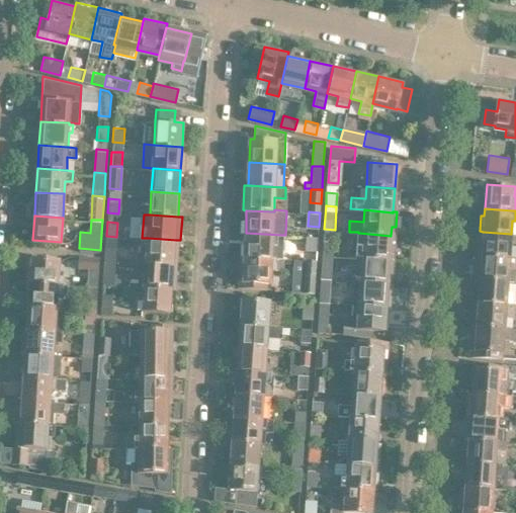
[(324,229),(322,254),(333,255),(334,243),(335,230),(324,229)]
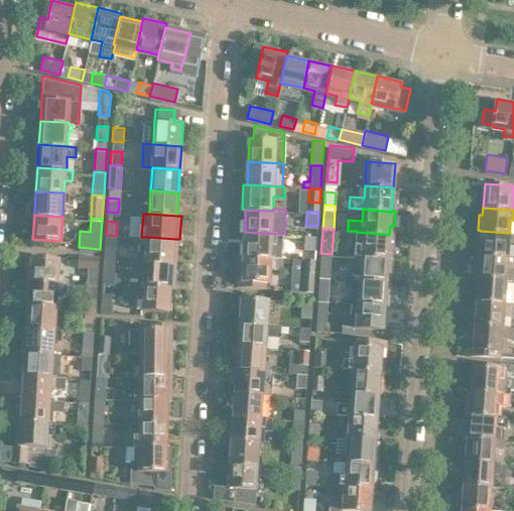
[(476,254),(479,254),(508,256),(509,240),(512,241),(513,233),(509,233),(481,231),(481,238),(477,238),(476,254)]
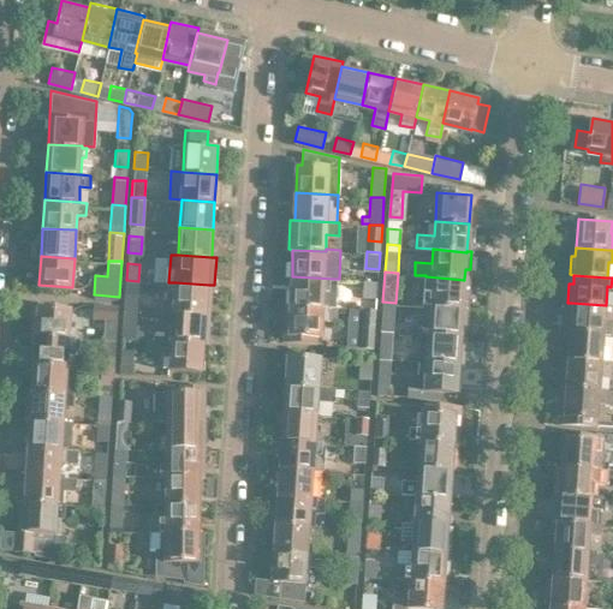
[(292,276),(291,304),(323,305),(323,304),(333,305),(334,279),(292,276)]
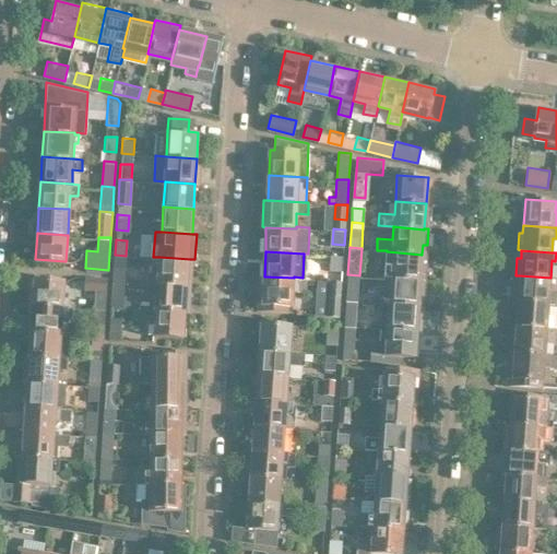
[(387,251),(384,277),(390,277),(390,278),(421,280),(421,279),(421,271),(425,271),(427,255),(422,254),(422,255),(387,251)]
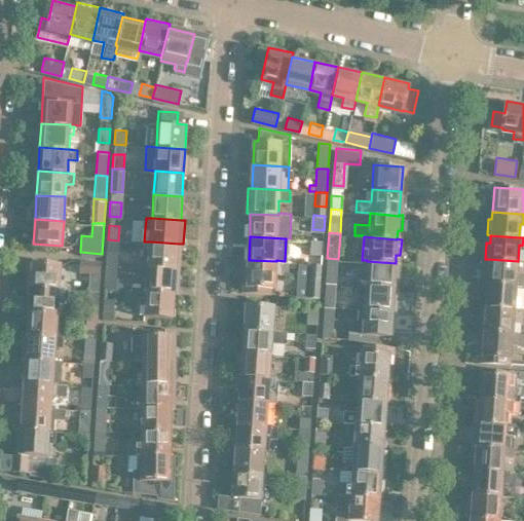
[(323,253),(323,238),(311,238),(310,252),(323,253)]
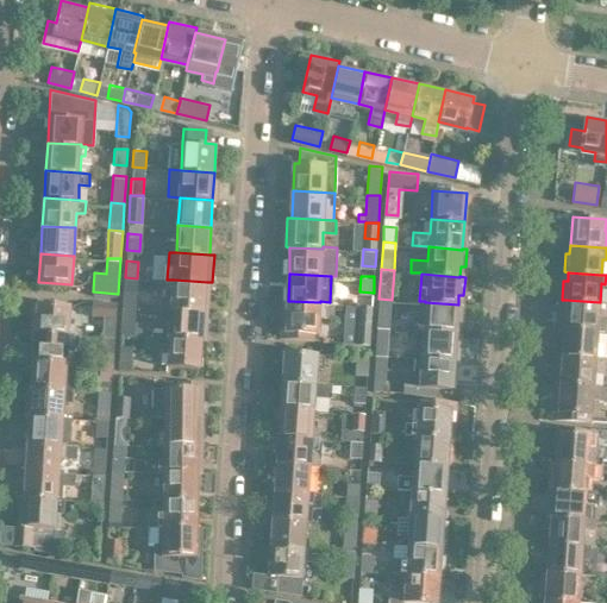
[(210,309),(211,282),(207,282),(174,280),(173,308),(210,309)]
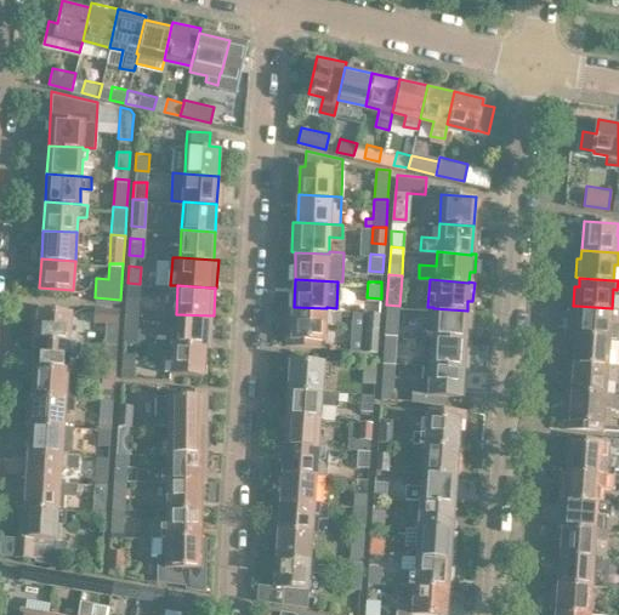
[(126,294),(125,311),(138,312),(140,295),(126,294)]
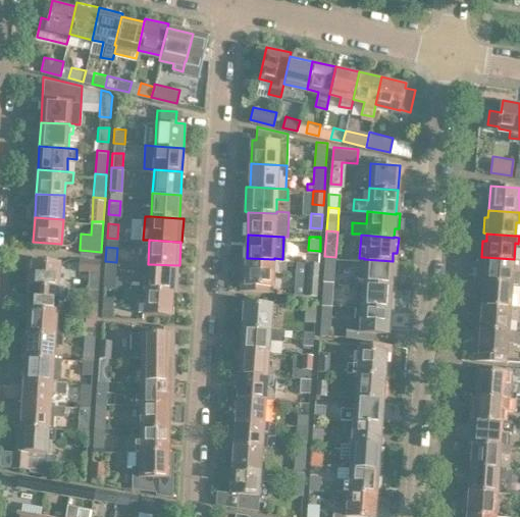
[(333,280),(335,257),(324,256),(323,279),(333,280)]
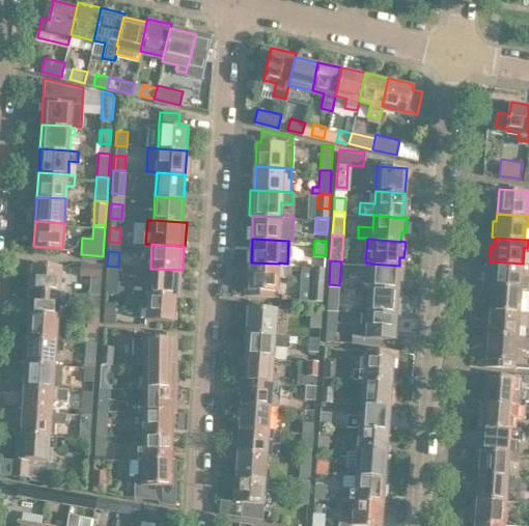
[(101,283),(102,263),(80,261),(79,273),(90,274),(89,282),(101,283)]
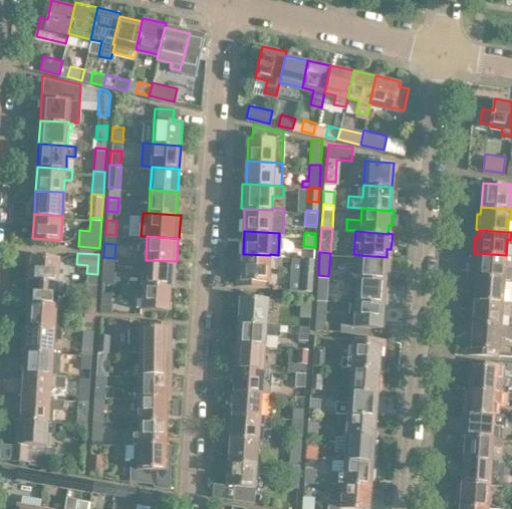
[(511,255),(509,255),(506,255),(477,253),(477,260),(473,260),(472,276),(476,276),(508,278),(511,279),(511,255)]
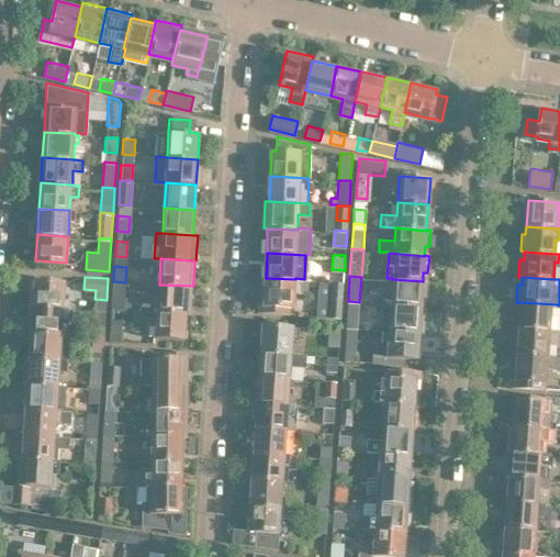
[(295,279),(266,278),(260,278),(259,311),(294,312),(294,292),(304,292),(304,279),(295,278),(295,279)]
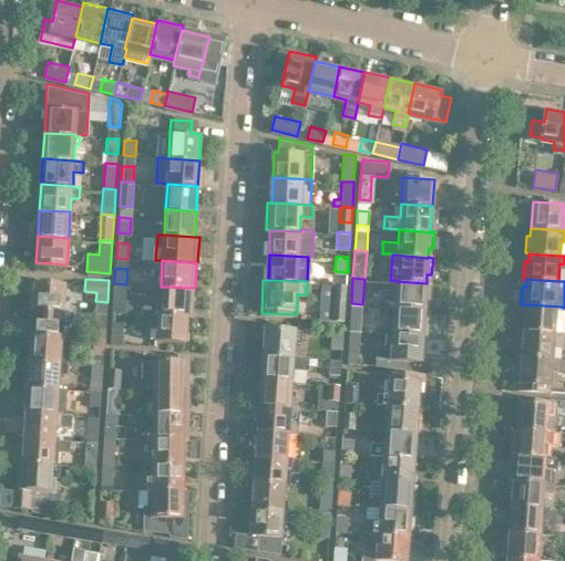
[(427,283),(396,281),(394,295),(386,294),(384,304),(389,305),(389,307),(424,309),(425,300),(430,300),(431,283),(427,282),(427,283)]
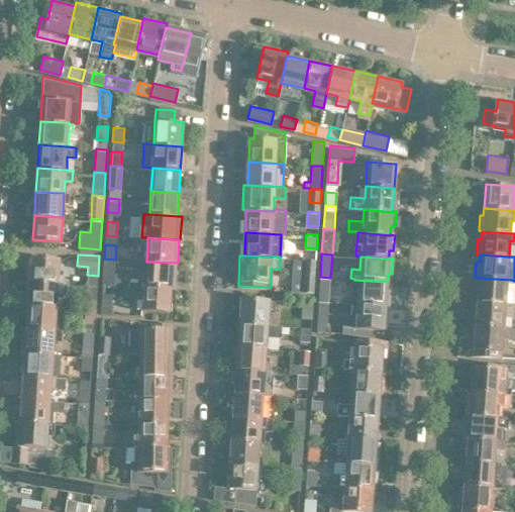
[(28,258),(27,280),(27,282),(58,284),(58,282),(60,260),(28,258)]
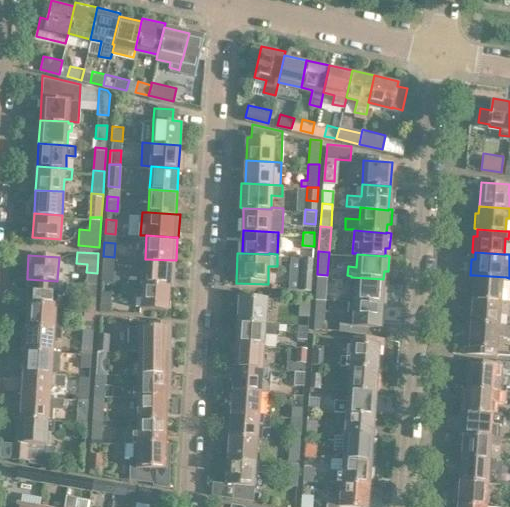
[(114,257),(103,256),(101,279),(112,280),(114,257)]
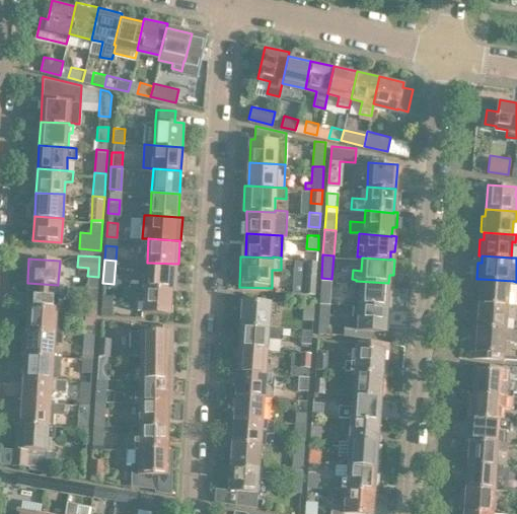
[(316,274),(316,261),(304,260),(303,273),(316,274)]
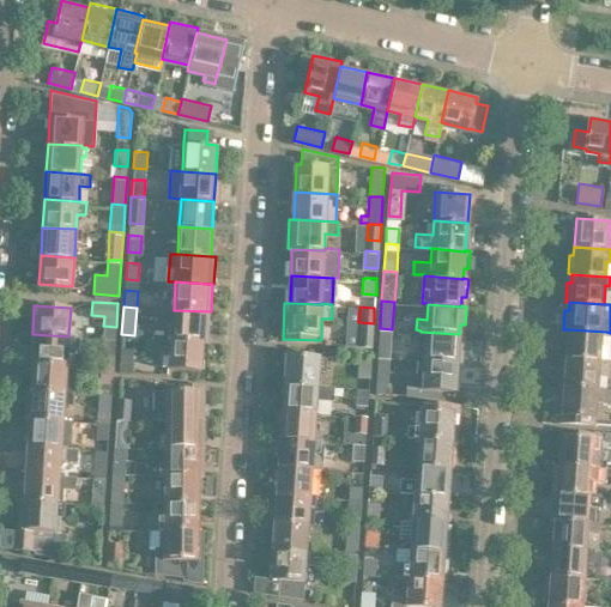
[(174,310),(171,338),(205,339),(210,340),(211,311),(174,310)]
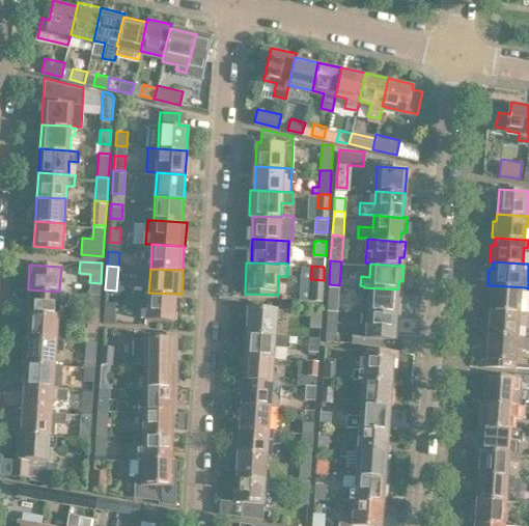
[(492,285),(490,309),(519,311),(519,310),(520,296),(525,296),(525,287),(492,285)]
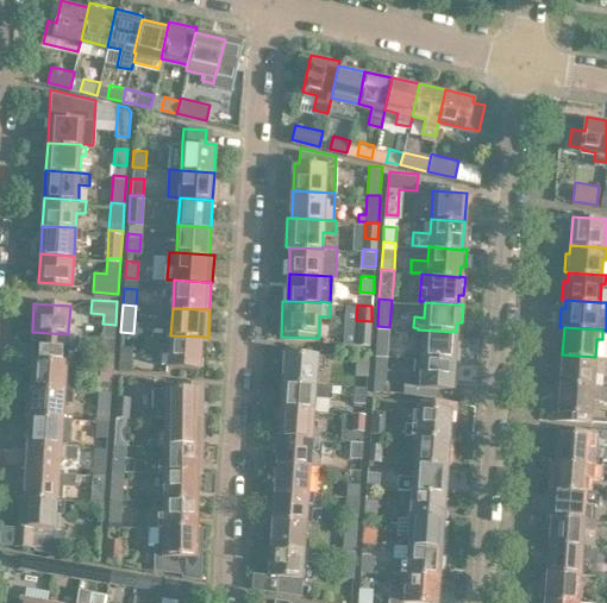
[(418,330),(415,356),(414,356),(414,357),(454,359),(458,359),(461,332),(456,332),(418,330)]
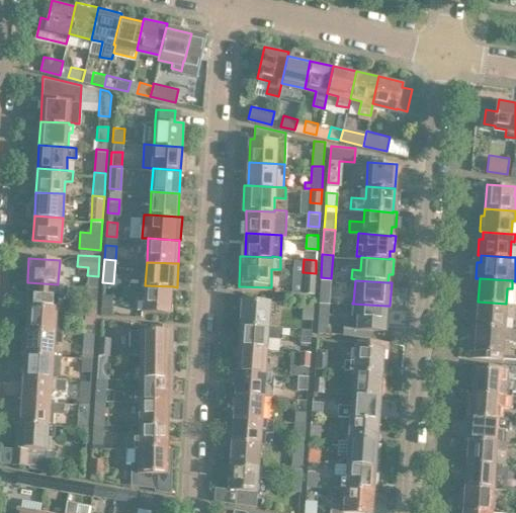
[(58,284),(27,282),(25,306),(28,306),(57,308),(57,306),(57,305),(68,292),(68,283),(58,282),(58,284)]
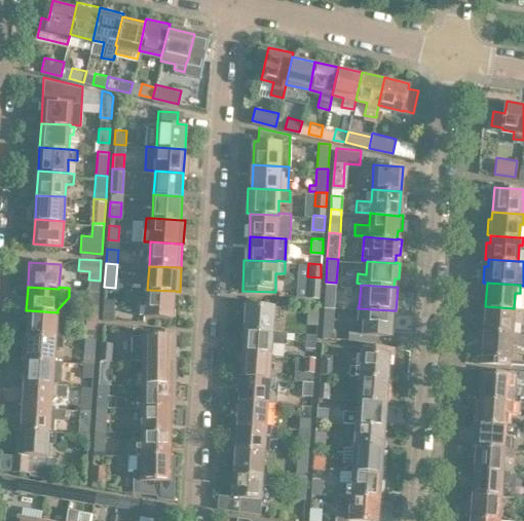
[(98,304),(99,290),(87,289),(86,304),(96,304),(98,304)]
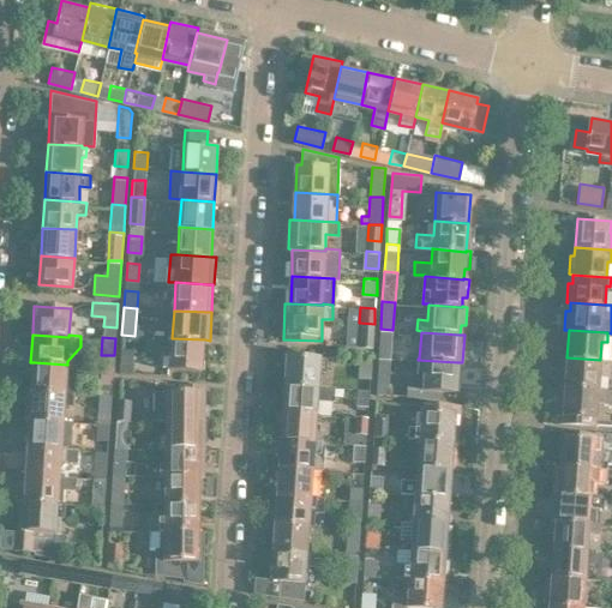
[(205,339),(172,338),(171,367),(204,368),(205,339)]
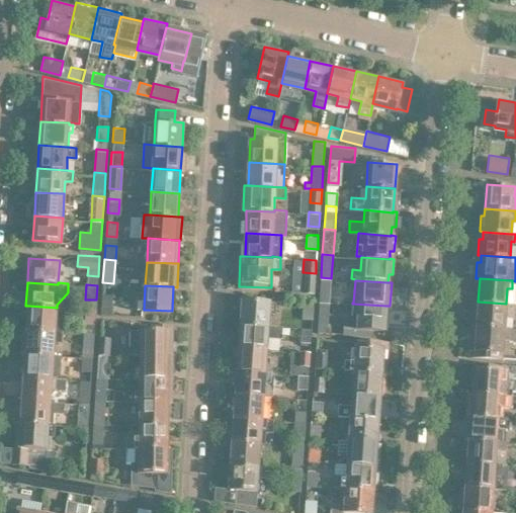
[(320,286),(319,301),(330,302),(331,287),(320,286)]
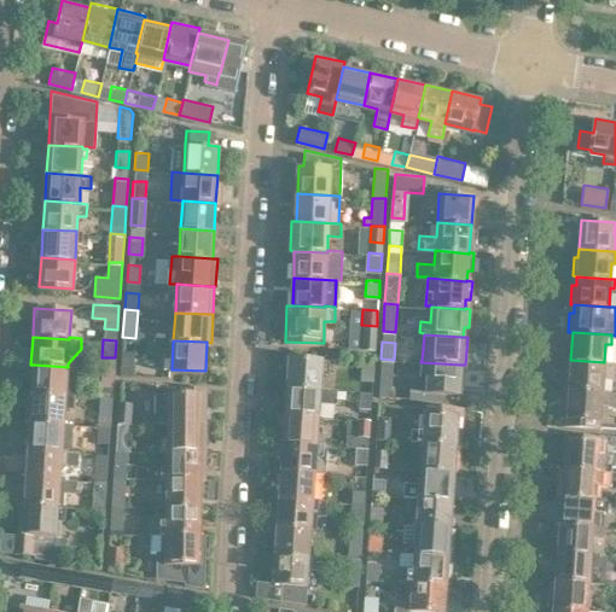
[(134,373),(137,350),(122,349),(120,373),(134,373)]
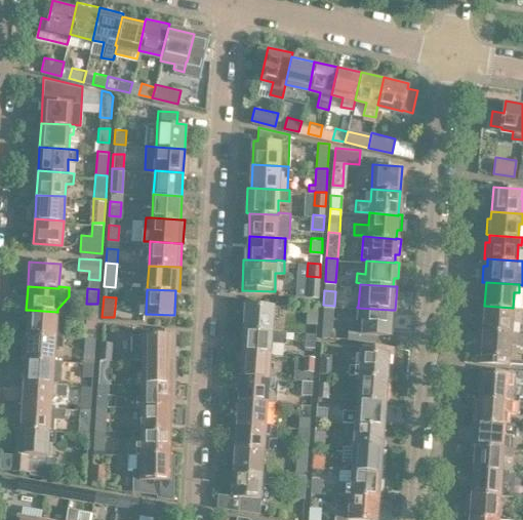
[(244,327),(272,329),(272,328),(273,314),(283,315),(283,306),(246,303),(244,327)]
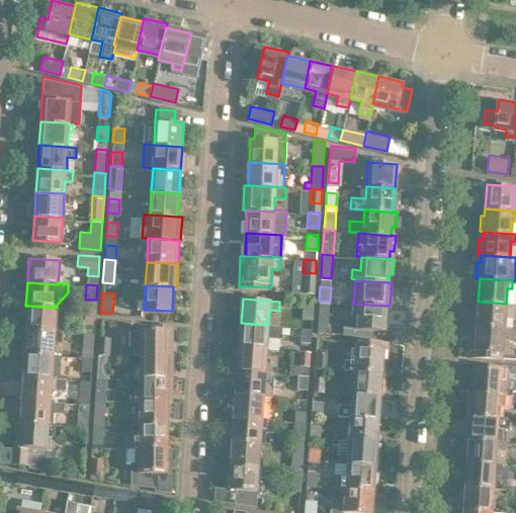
[(330,302),(319,301),(317,325),(328,326),(330,302)]
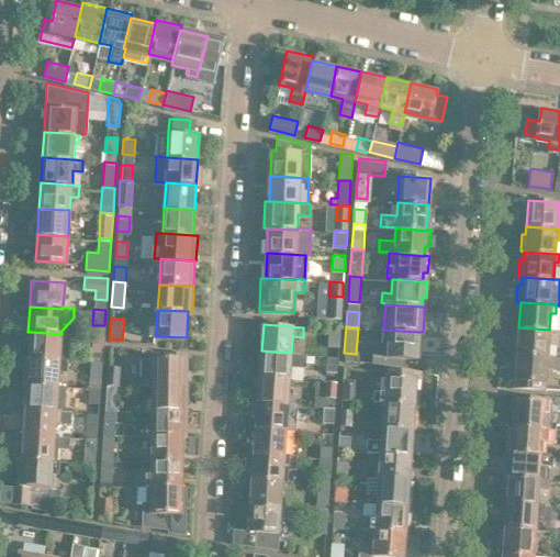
[(547,355),(547,354),(548,341),(558,342),(559,336),(559,330),(549,329),(549,330),(518,327),(517,336),(513,336),(512,353),(516,353),(547,355)]
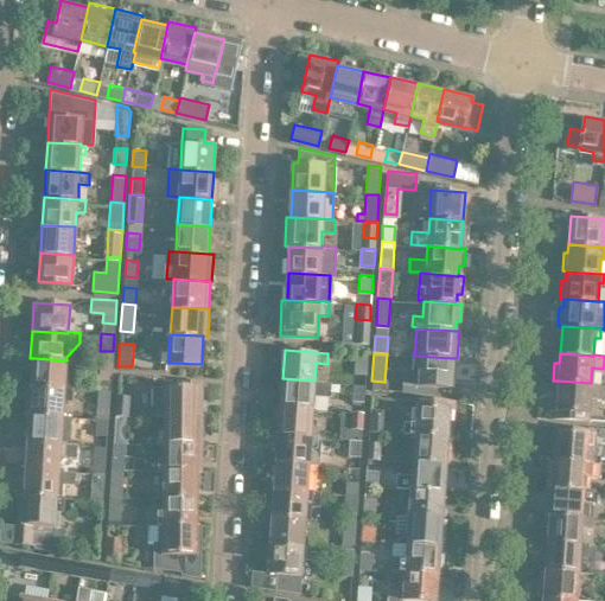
[(367,372),(368,356),(355,355),(354,370),(355,371),(357,371),(357,372),(367,372)]
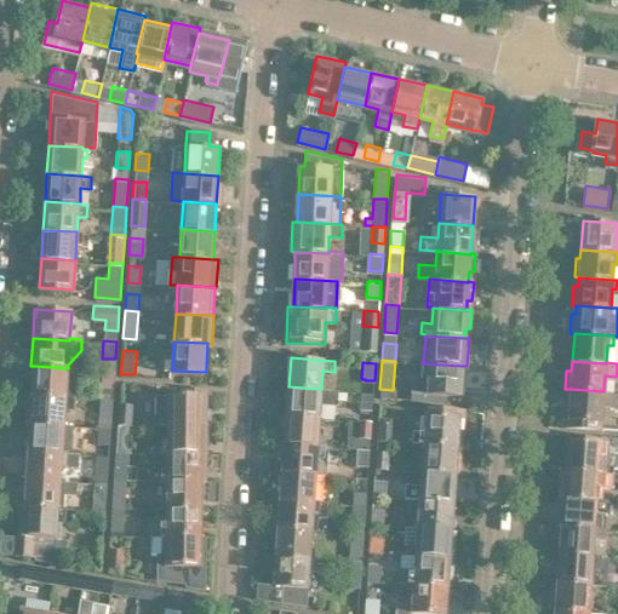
[(419,389),(419,399),(461,401),(461,395),(462,366),(422,363),(422,377),(412,377),(411,389),(419,389)]
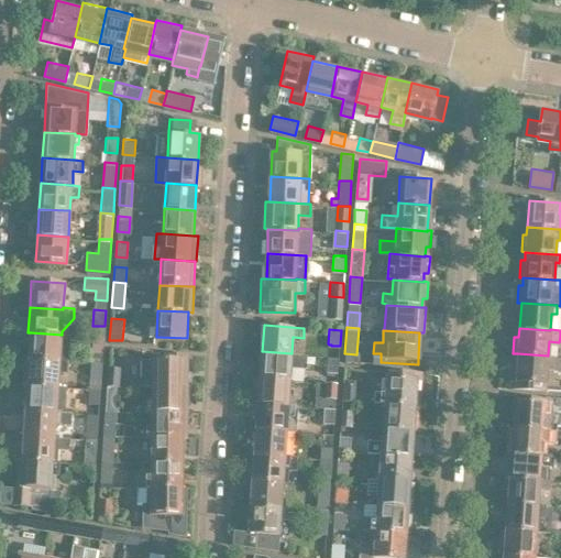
[(62,332),(62,335),(31,332),(30,358),(59,360),(61,345),(69,345),(70,334),(62,332)]
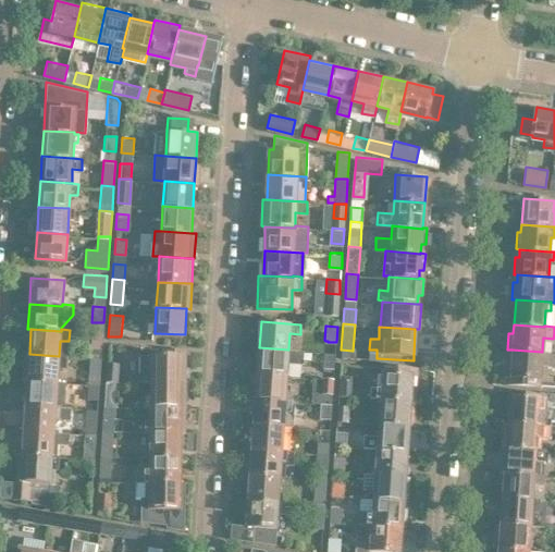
[(91,331),(89,358),(101,359),(103,332),(91,331)]
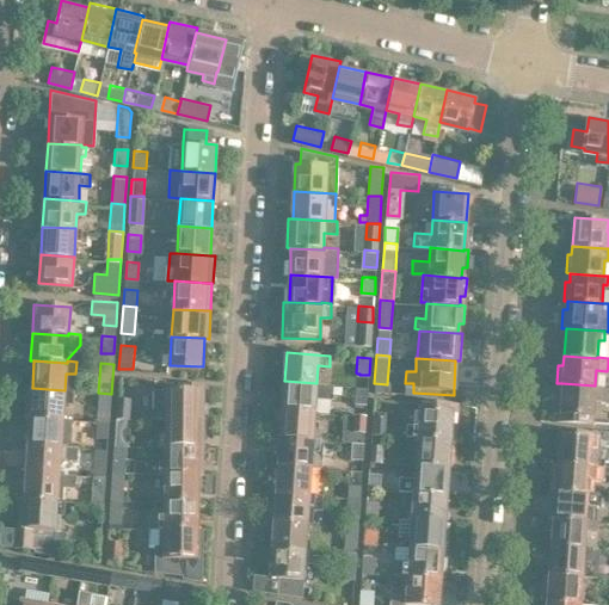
[(153,417),(166,415),(203,415),(203,381),(177,381),(161,381),(161,388),(153,388),(153,417)]
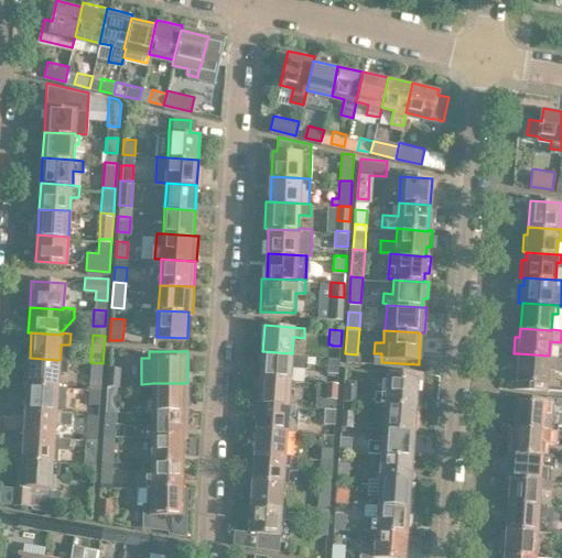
[(307,353),(292,352),(292,353),(262,351),(260,378),(291,380),(292,365),(306,367),(307,353)]
